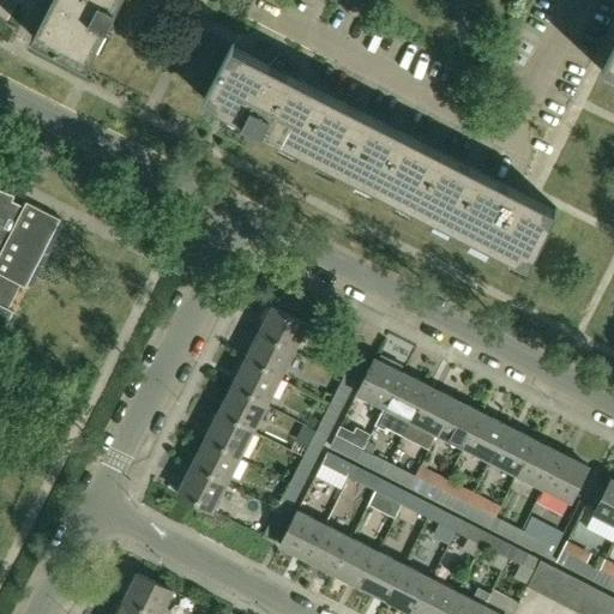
[(35,34),(34,36),(89,65),(120,0),(56,0),(61,2),(43,38),(35,34)]
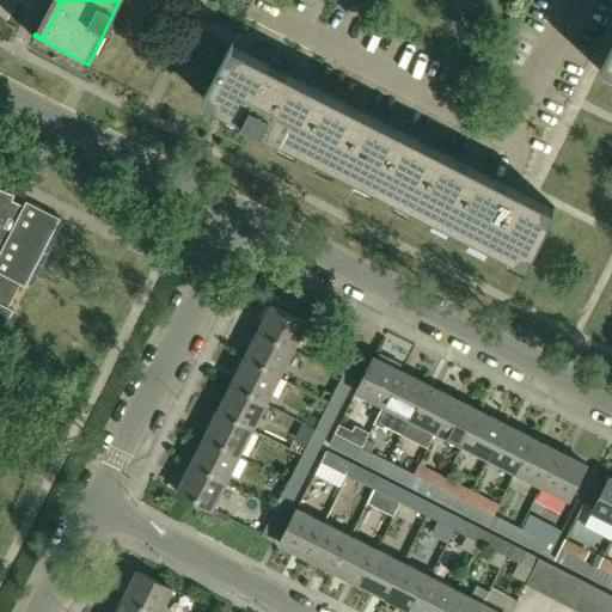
[(279,53),(269,63),(263,71),(228,54),(233,46),(231,44),(203,101),(526,264),(544,228),(548,230),(550,225),(546,222),(554,209),(552,208),(548,216),(285,81),(293,67),(295,71),(297,69),(289,62),(283,56),(277,49),(276,50),(279,53)]
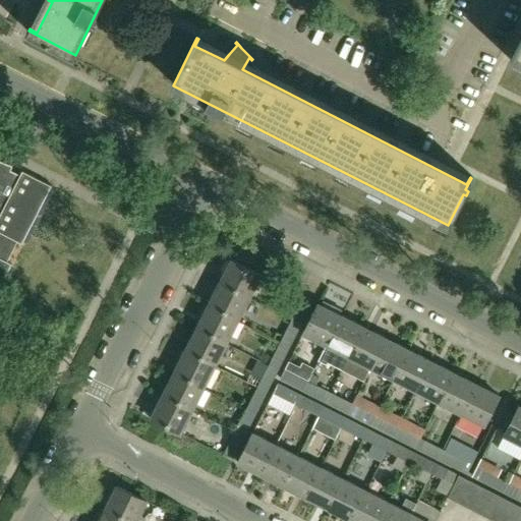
[(520,39),(510,61),(520,66),(520,39)]
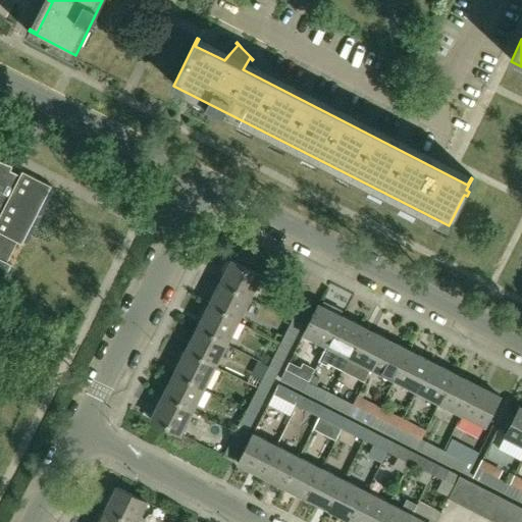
[(21,244),(49,190),(20,174),(18,178),(10,174),(9,174),(11,170),(0,164),(0,288),(3,281),(11,264),(7,262),(17,242),(21,244)]
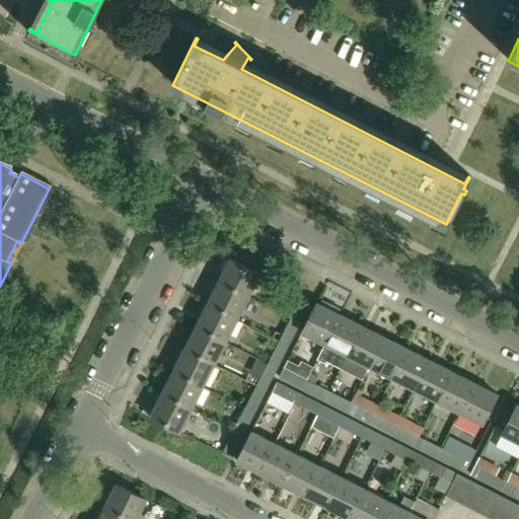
[(247,296),(258,274),(229,260),(218,281),(247,296)]
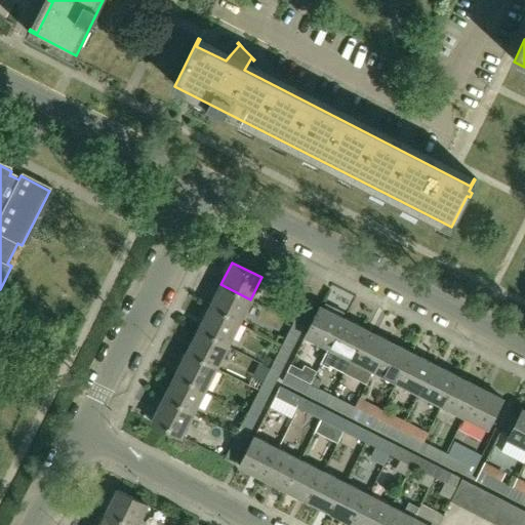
[(239,322),(250,299),(220,284),(209,308),(239,322)]
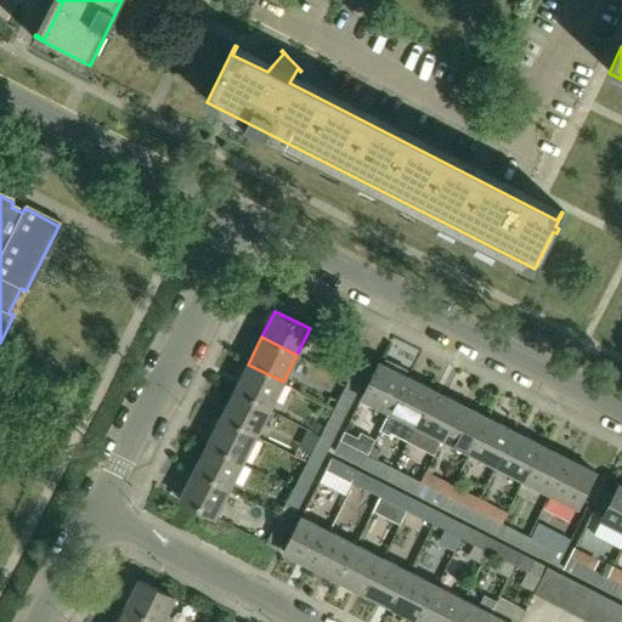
[(348,382),(357,388),(372,360),(350,349),(337,377),(348,382)]
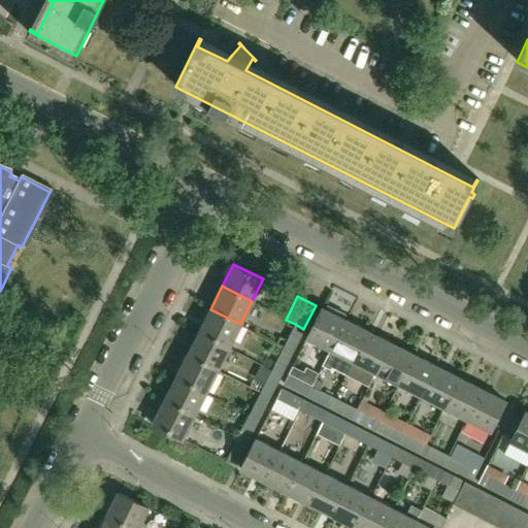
[(330,351),(344,321),(321,308),(306,338),(330,351)]
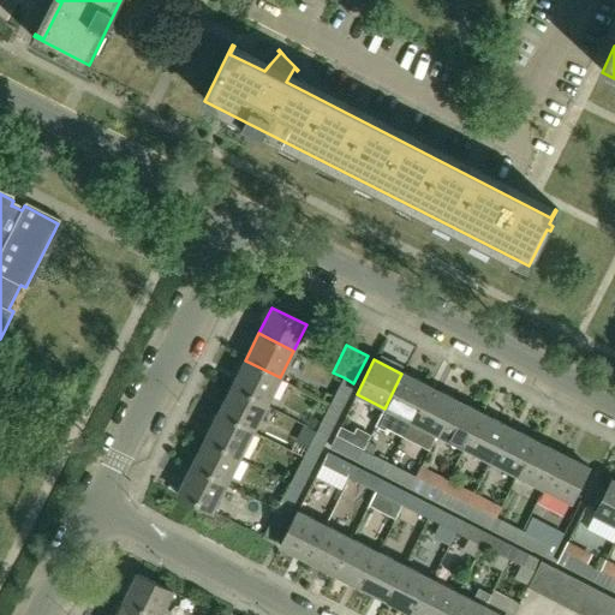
[(267,404),(280,377),(245,360),(232,387),(267,404)]
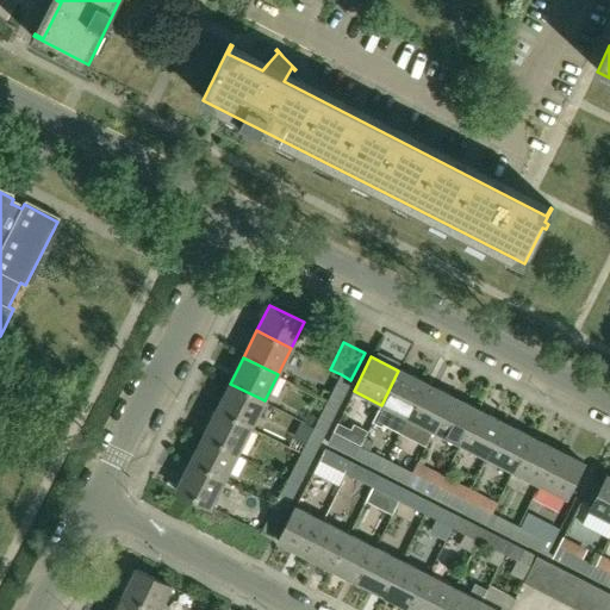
[(398,436),(408,418),(424,384),(398,371),(381,405),(371,424),(379,429),(380,427),(398,436)]
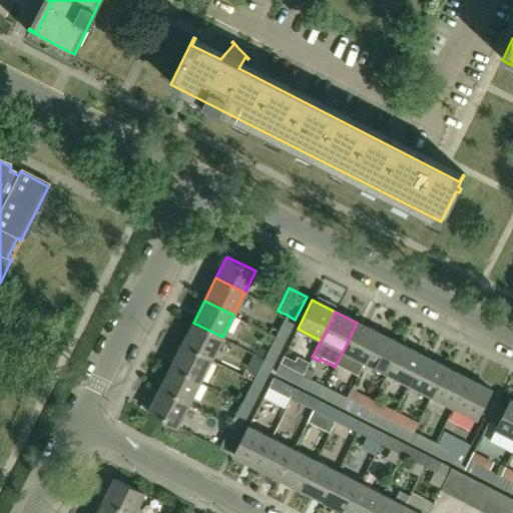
[(295,320),(287,315),(275,337),(284,342),(295,320)]
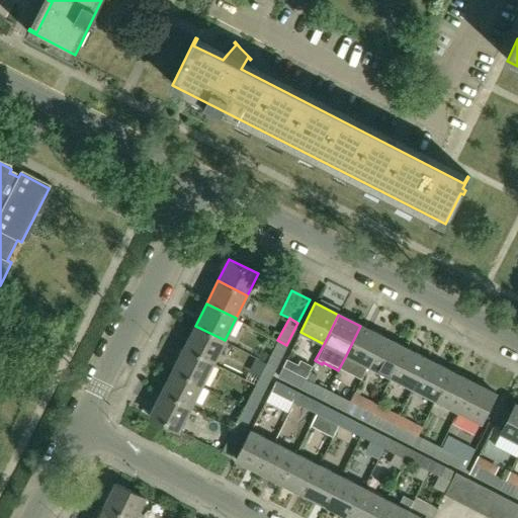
[(213,363),(225,340),(195,326),(184,348),(213,363)]
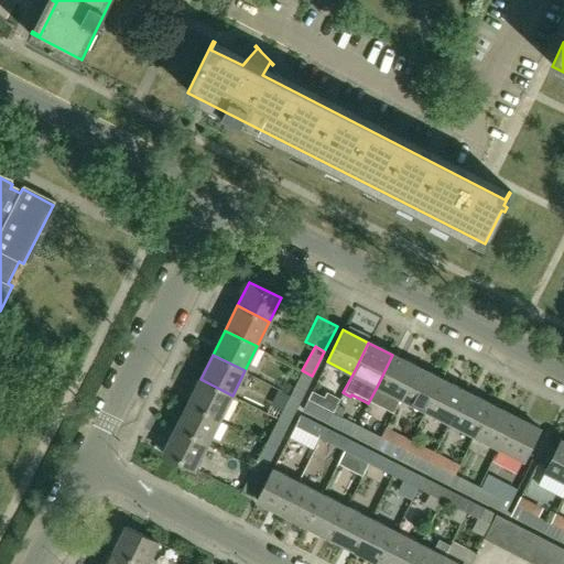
[(401,399),(418,367),(392,355),(377,387),(401,399)]
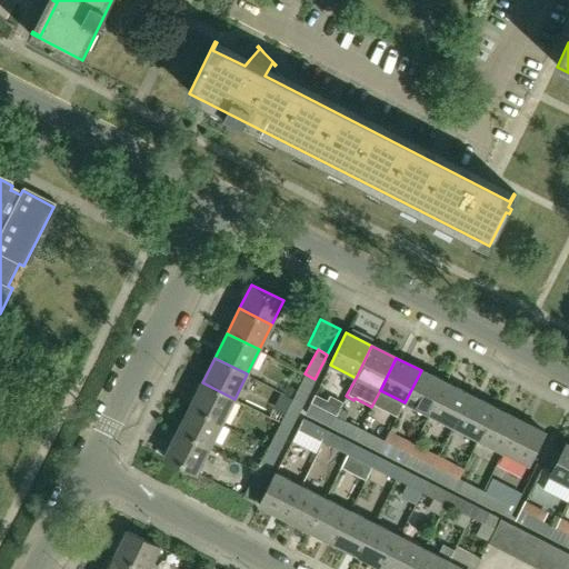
[(429,415),(446,383),(421,370),(405,402),(429,415)]
